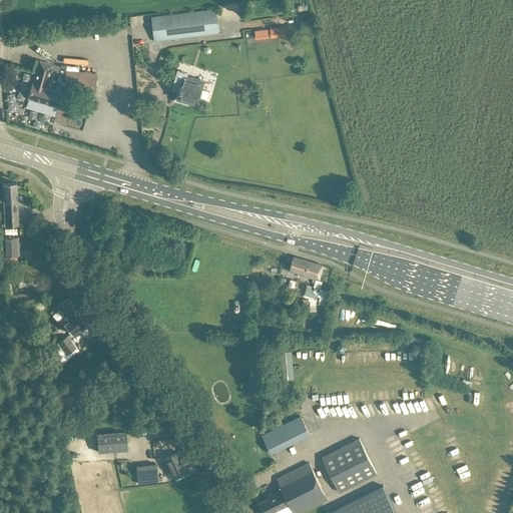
[(151,17),(154,41),(218,33),(216,9),(151,17)]
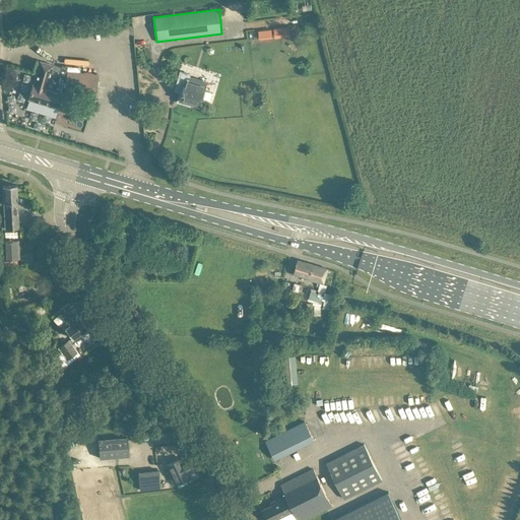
[(40,61),(37,70),(28,100),(59,109),(64,93),(65,92),(96,95),(98,74),(80,72),(80,68),(62,67),(61,68),(49,64),(40,61)]
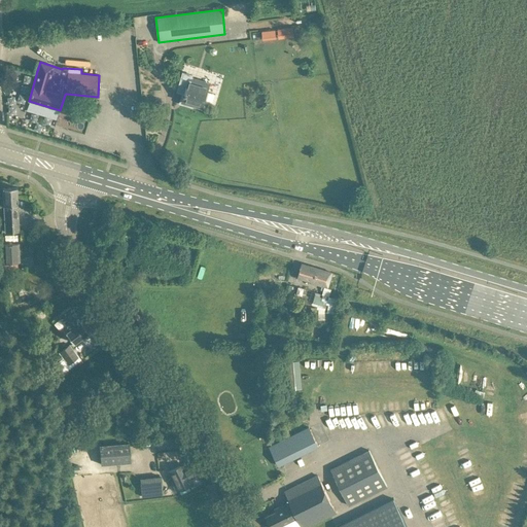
[(183,73),(178,92),(183,93),(180,103),(192,106),(194,103),(202,106),(204,99),(213,102),(215,95),(206,93),(209,83),(200,81),(191,78),(191,75),(183,73)]
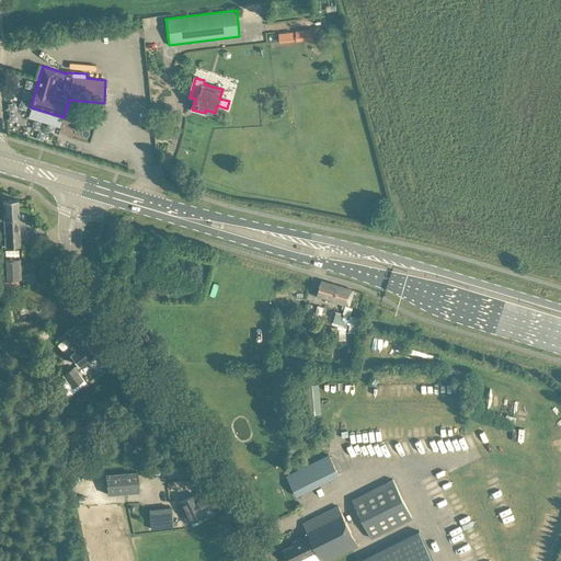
[(63,134),(76,136),(79,122),(66,118),(63,134)]
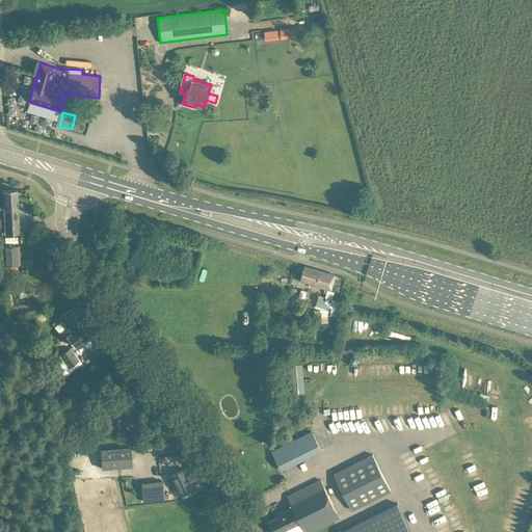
[(87,131),(89,118),(78,117),(76,130),(87,131)]
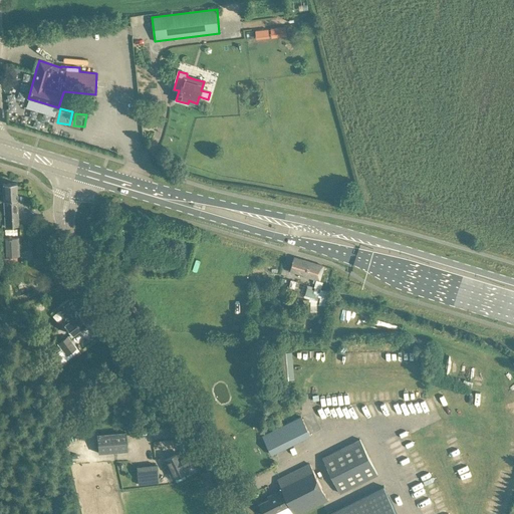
[(2,184),(5,226),(19,226),(16,183),(2,184)]
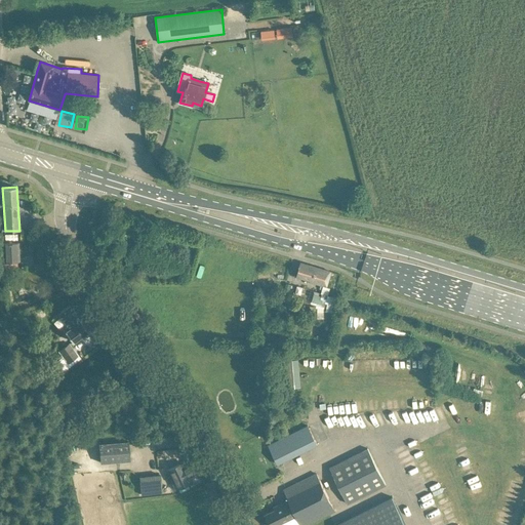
[(18,242),(2,243),(3,261),(19,260),(18,242)]
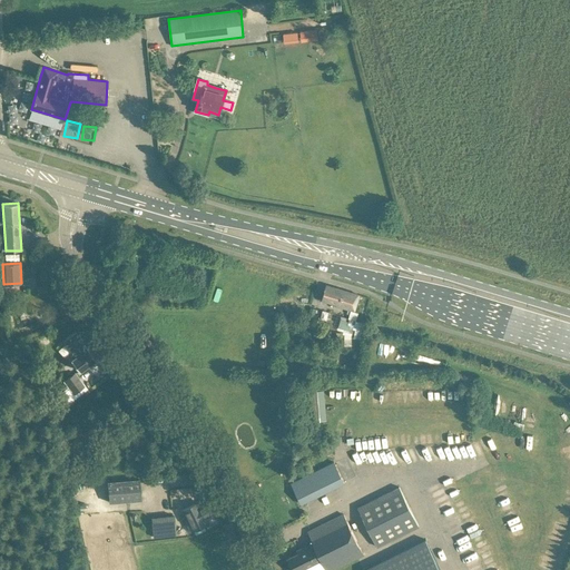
[(351,312),(354,313),(356,306),(359,295),(326,285),(325,288),(324,288),(324,290),(325,290),(321,301),(338,306),(337,308),(351,312)]
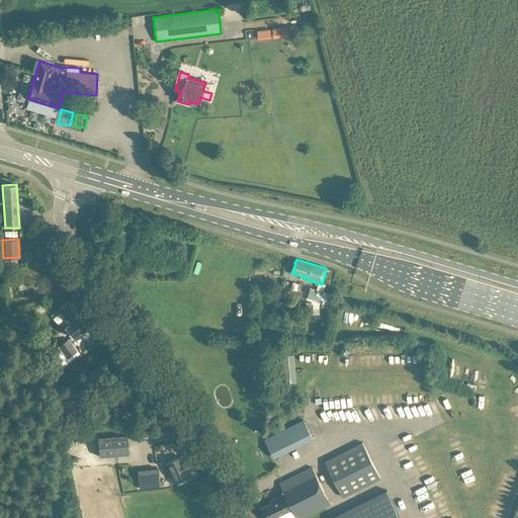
[(310,290),(308,299),(321,304),(326,285),(322,284),(319,283),(316,292),(310,290)]
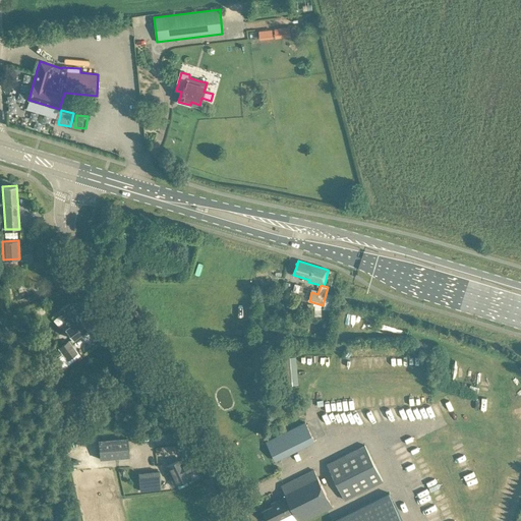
[(68,303),(57,312),(68,327),(64,329),(72,339),(88,328),(68,303)]
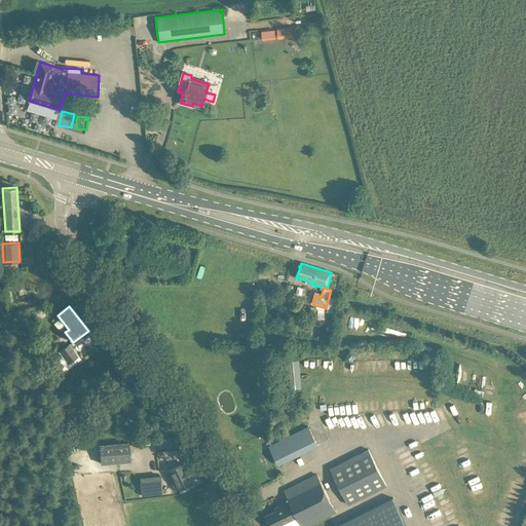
[(58,351),(68,365),(78,357),(69,343),(58,351)]
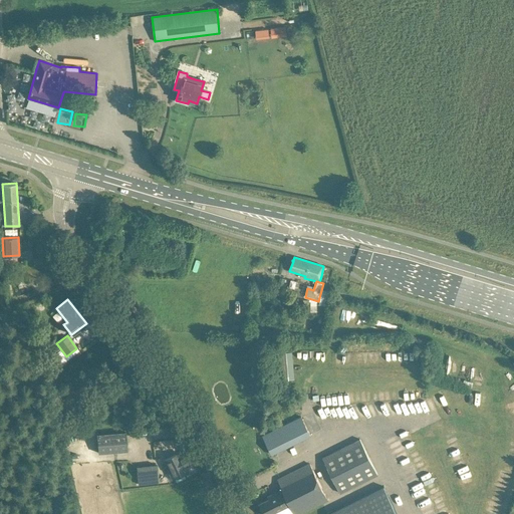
[(301,417),(272,431),(263,436),(272,455),(310,436),(301,417)]
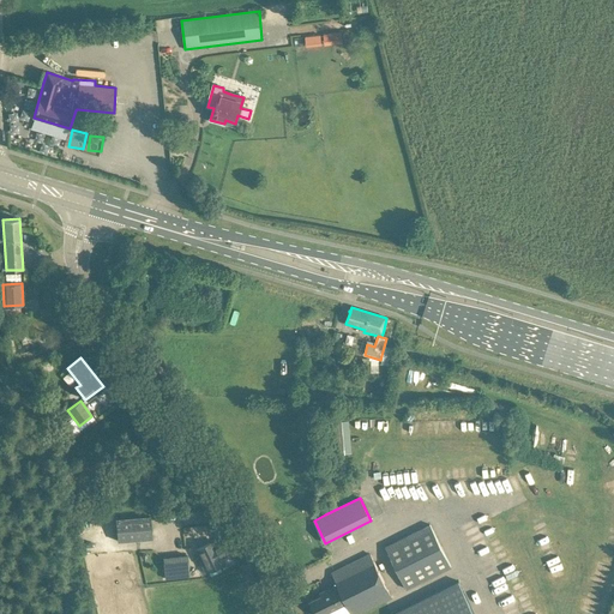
[(114,518),(116,542),(151,540),(149,516),(114,518)]
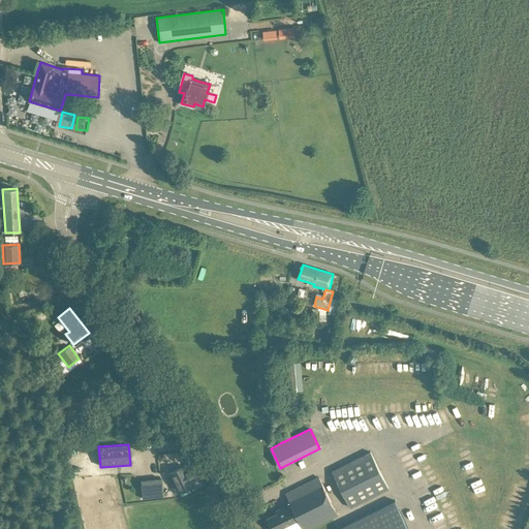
[(371,452),(332,470),(349,504),(350,504),(351,506),(389,488),(371,452)]
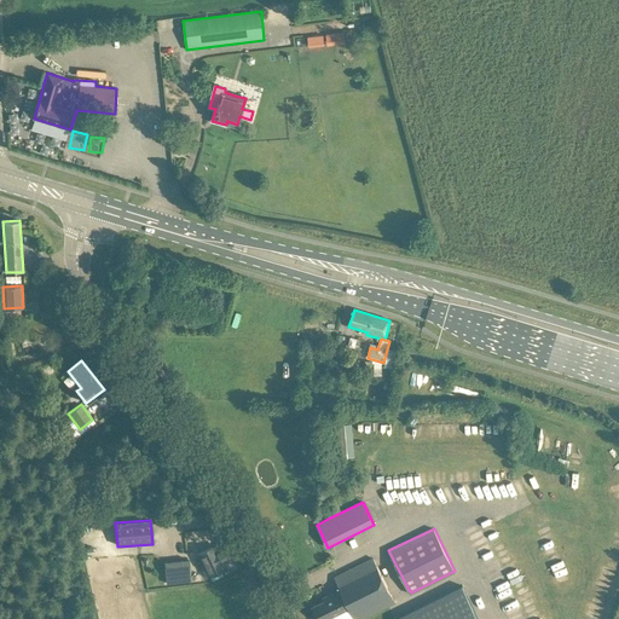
[(196,553),(206,572),(207,576),(225,567),(224,563),(237,557),(231,542),(218,548),(215,543),(196,553)]
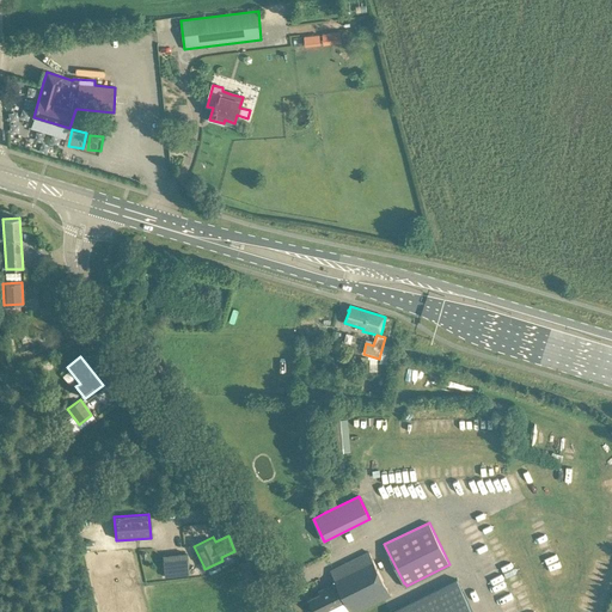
[(163,555),(165,577),(189,575),(187,552),(163,555)]
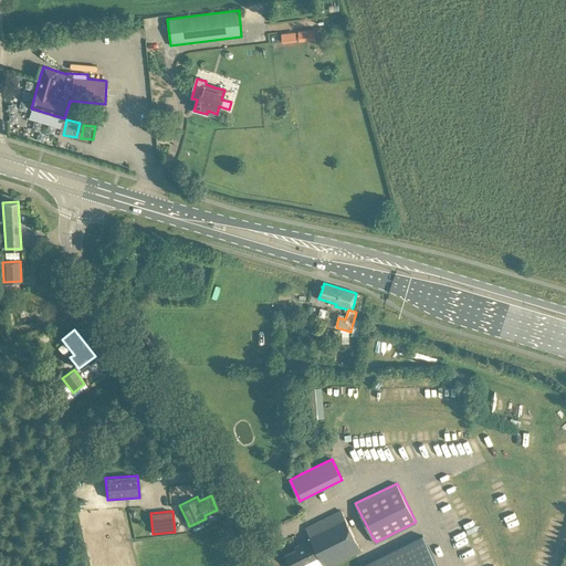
[(327,565),(362,549),(342,511),(316,524),(306,530),(313,542),(307,545),(305,542),(295,547),(297,549),(286,555),(291,565),(296,565),(320,555),(324,565),(327,565)]
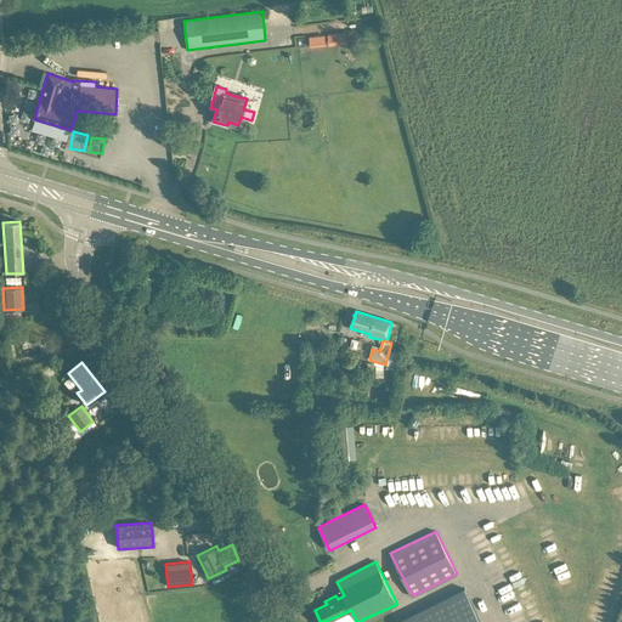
[(397,621),(481,621),(464,588),(397,621)]
